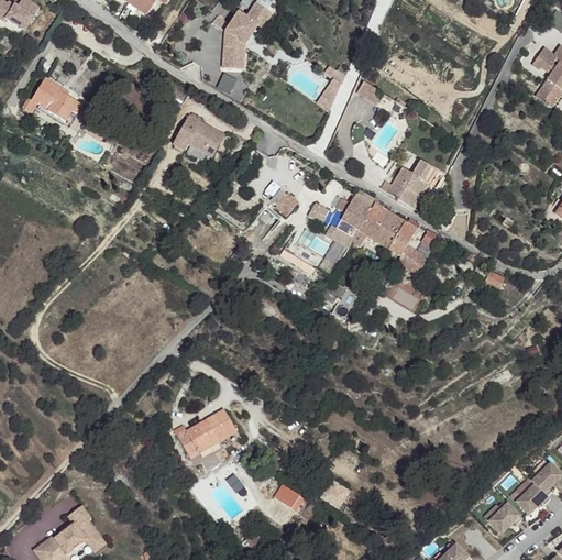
[(0,21),(1,22),(3,20),(22,32),(37,10),(23,0),(18,9),(14,8),(12,10),(0,1),(0,21)]
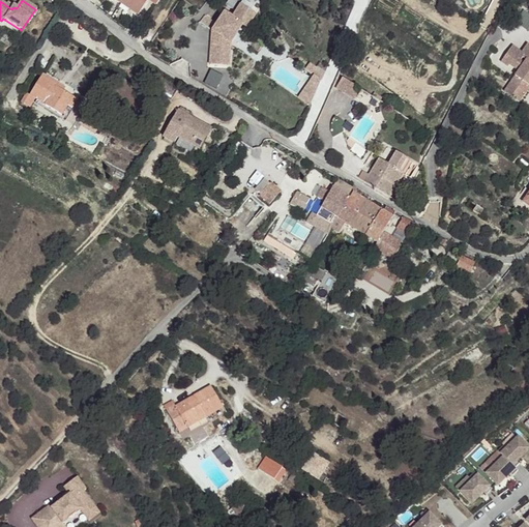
[(121,0),(119,3),(137,13),(146,0),(121,0)]
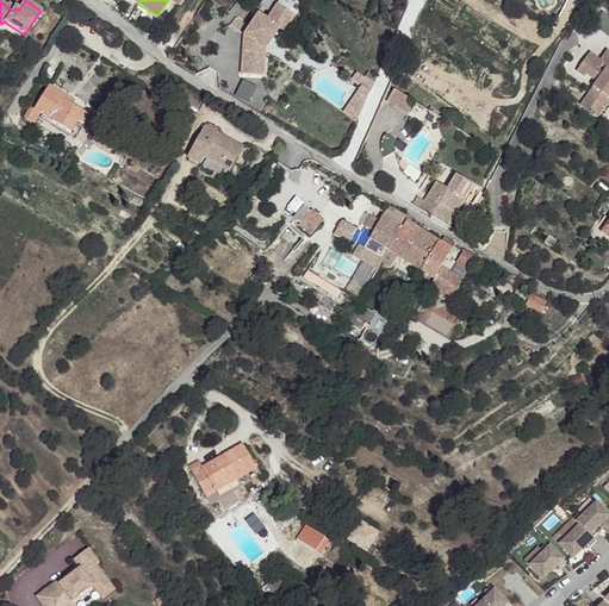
[(263,19),(255,14),(241,35),(250,42),(244,51),(240,51),(237,74),(253,75),(253,64),(260,64),(261,49),(275,29),(280,32),(293,12),(277,0),(263,19)]
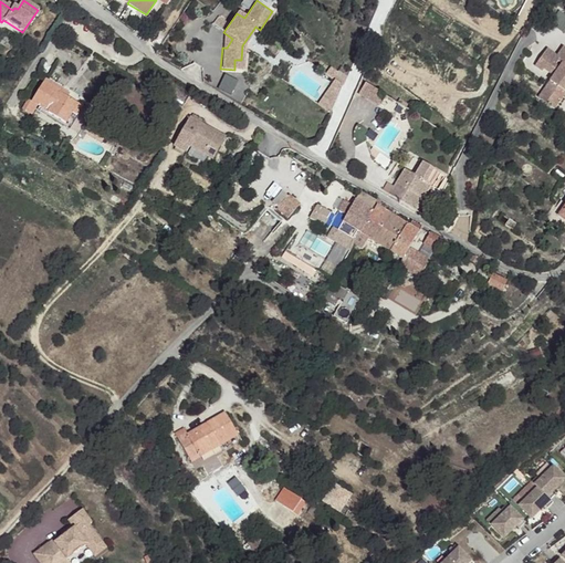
[(564,12),(556,8),(548,20),(563,29),(564,24),(564,12)]
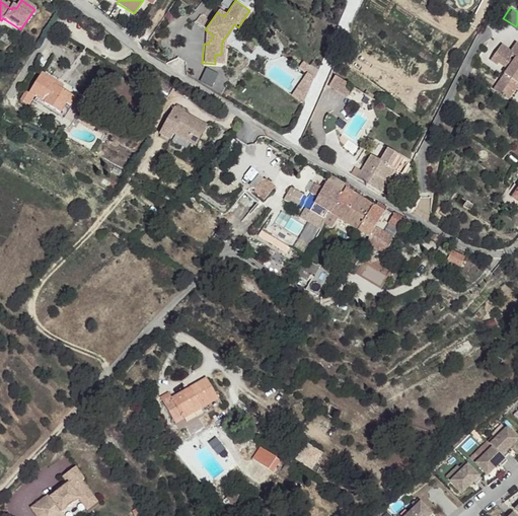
[(213,35),(205,29),(204,44),(208,44),(213,35)]
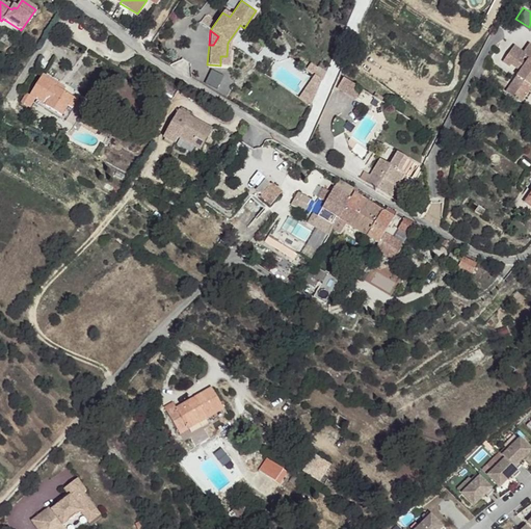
[(530,45),(528,44),(523,52),(513,46),(502,62),(509,67),(510,64),(521,71),(506,91),(521,102),(530,86),(530,45)]
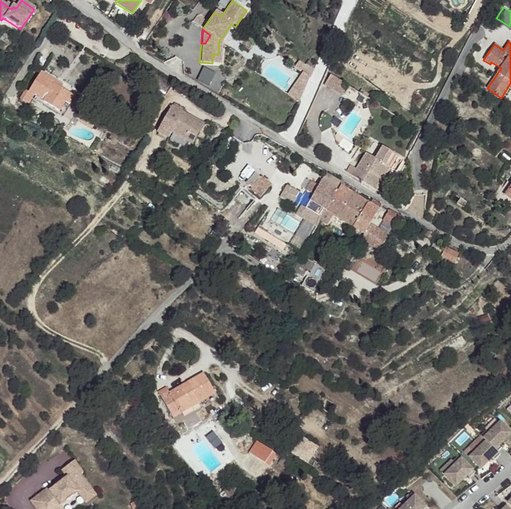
[(202,65),(197,76),(208,81),(213,70),(202,65)]
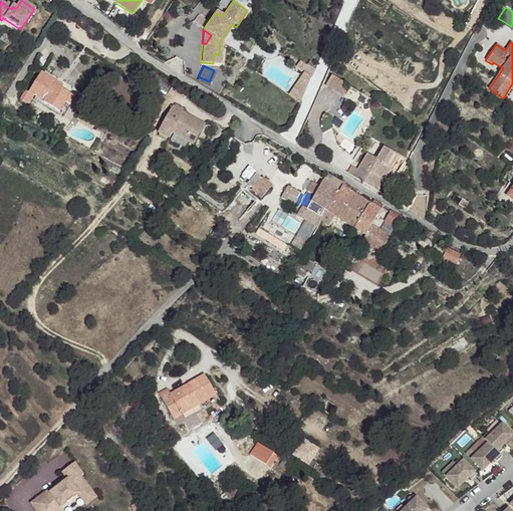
[(307,76),(300,72),(285,94),(295,102),(307,76)]
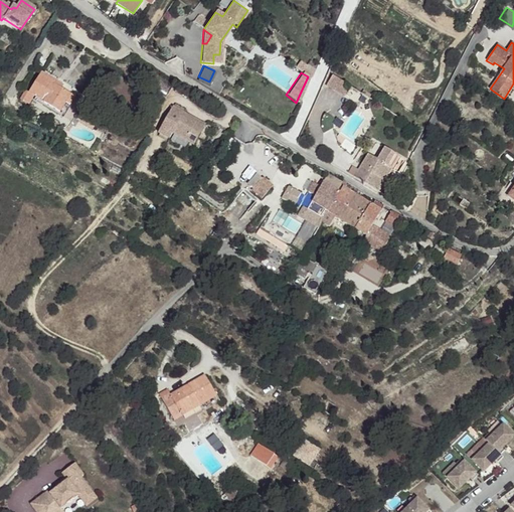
[(53,84),(38,73),(27,92),(45,103),(43,107),(56,115),(62,104),(66,107),(71,99),(52,87),(53,84)]
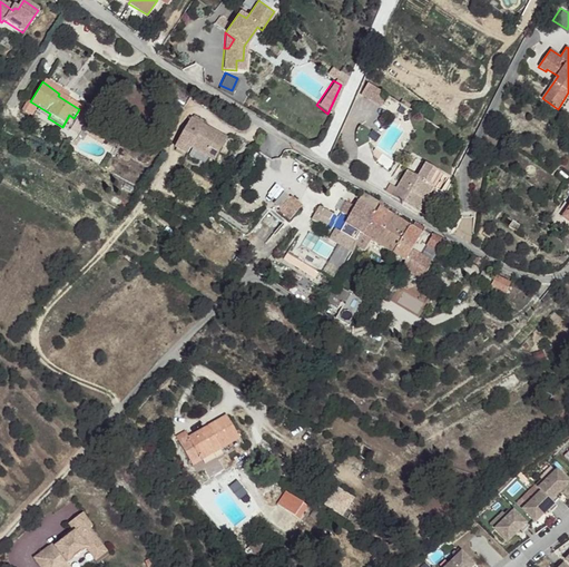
[(359,95),(396,110),(402,98),(364,81),(359,95)]
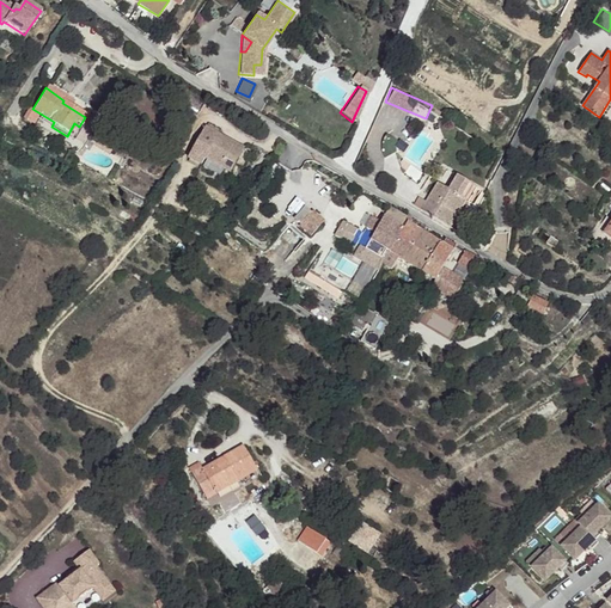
[(90,109),(68,94),(63,100),(62,103),(85,117),(90,109)]
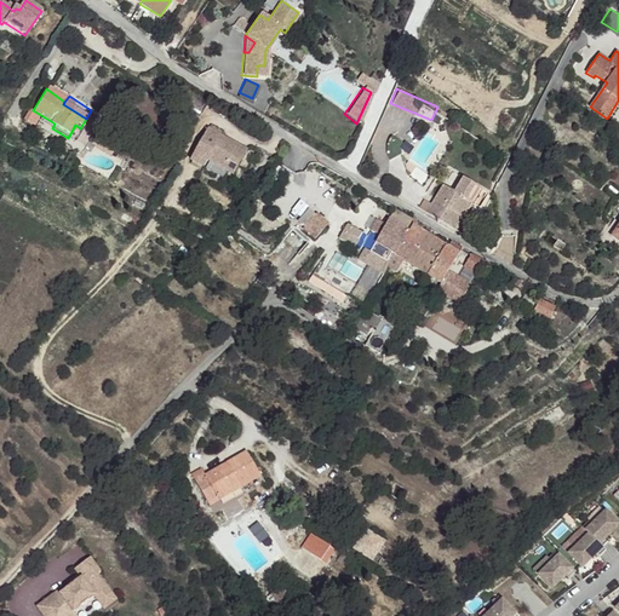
[(246,150),(206,128),(189,160),(202,167),(206,160),(231,174),(246,150)]
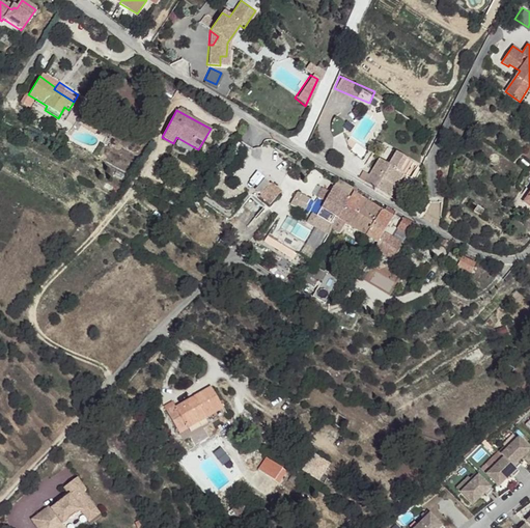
[(408,160),(396,153),(391,162),(402,169),(408,160)]
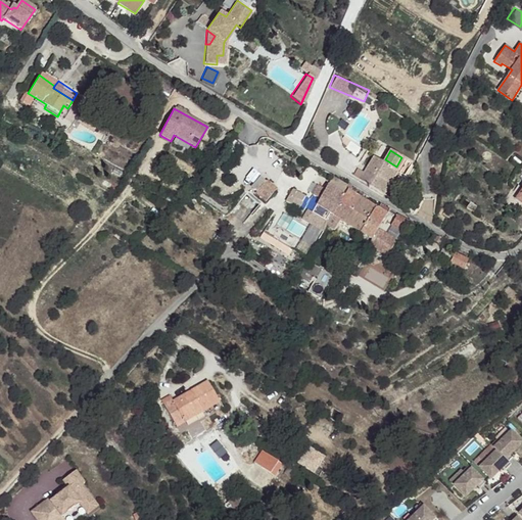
[(396,167),(385,159),(384,161),(373,155),(359,178),(382,192),(396,171),(394,170),(396,167)]
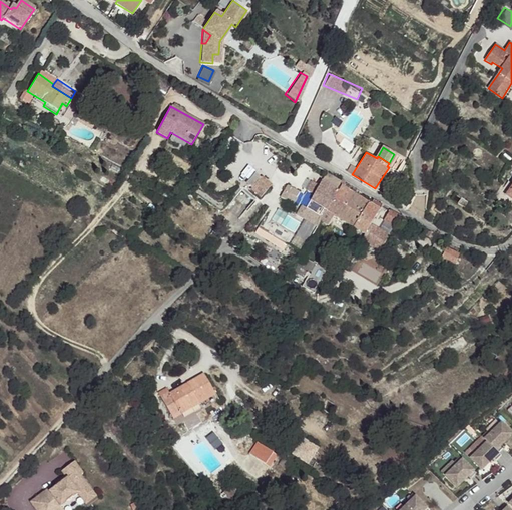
[(259,174),(247,187),(257,195),(268,183),(259,174)]
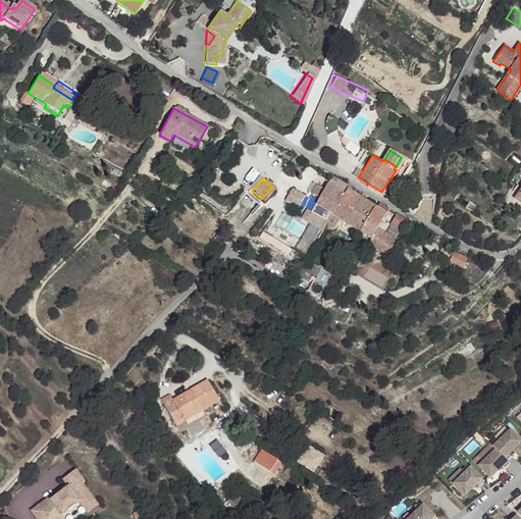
[(520,179),(512,193),(513,195),(520,200),(520,179)]
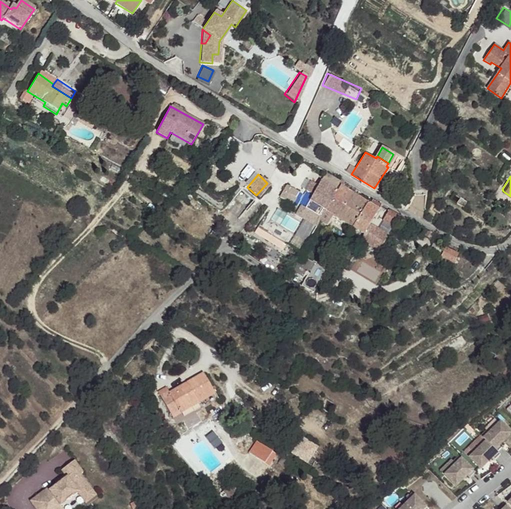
[(329,197),(333,189),(330,186),(317,179),(315,183),(307,179),(302,188),(309,193),(302,206),(315,214),(317,210),(320,205),(323,207),(329,197)]
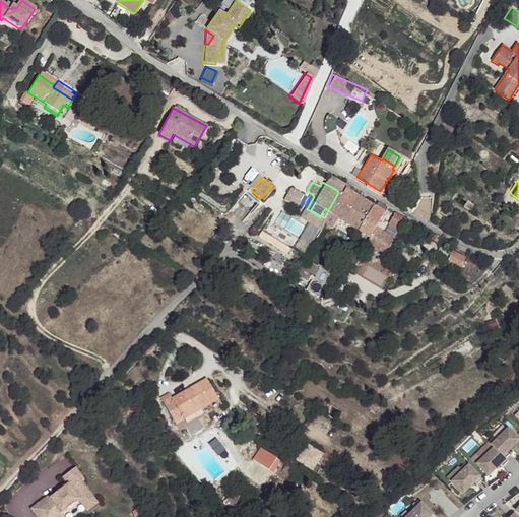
[(296,203),(302,190),(287,184),(281,197),(296,203)]
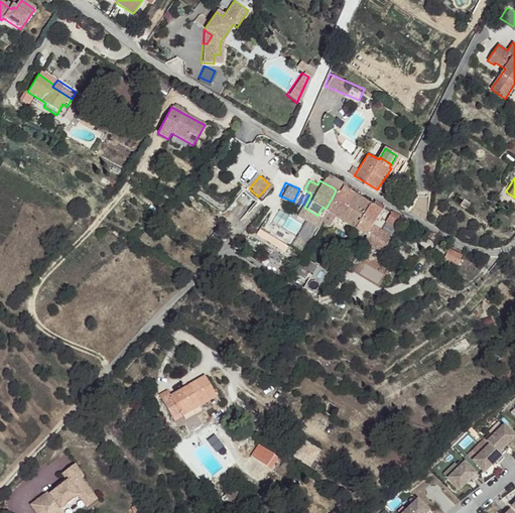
[(368,200),(341,184),(336,190),(332,199),(345,207),(348,201),(361,210),(368,200)]
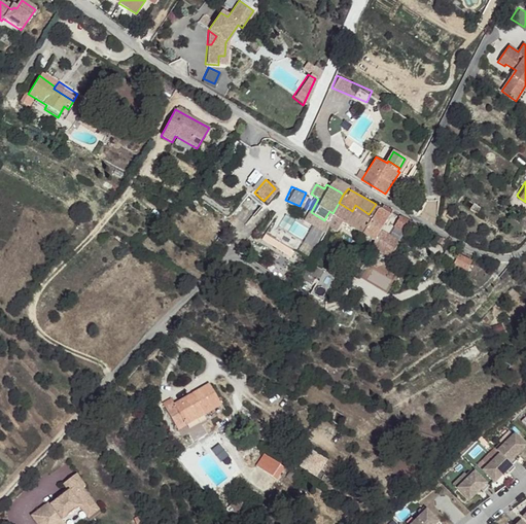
[(517,195),(512,191),(505,200),(513,204),(518,197),(517,195)]
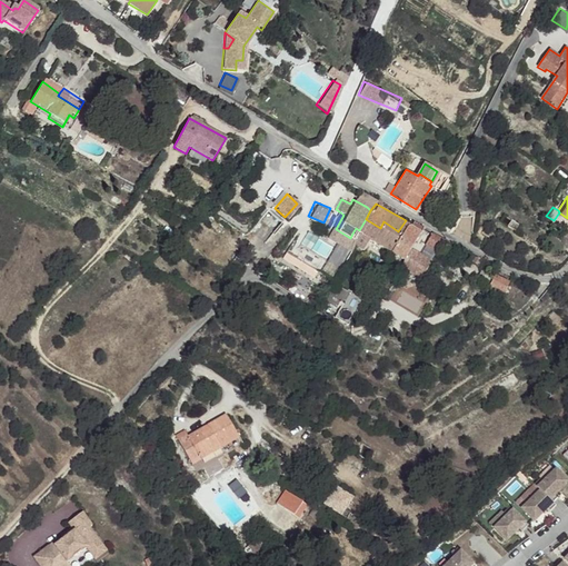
[(508,218),(500,214),(497,219),(505,224),(508,218)]
